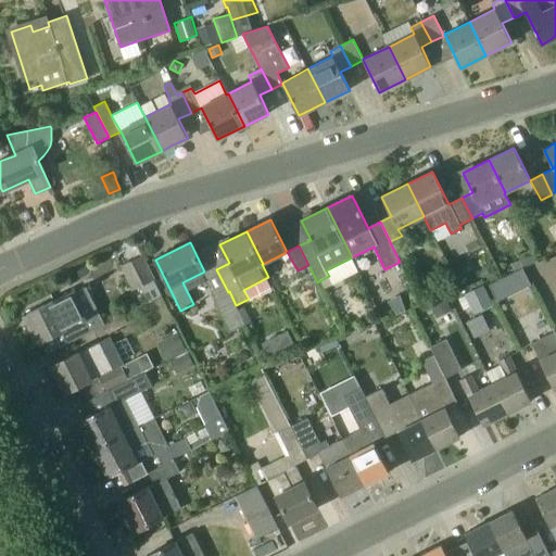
[(536,263),(533,255),(510,263),(513,272),(536,263)]
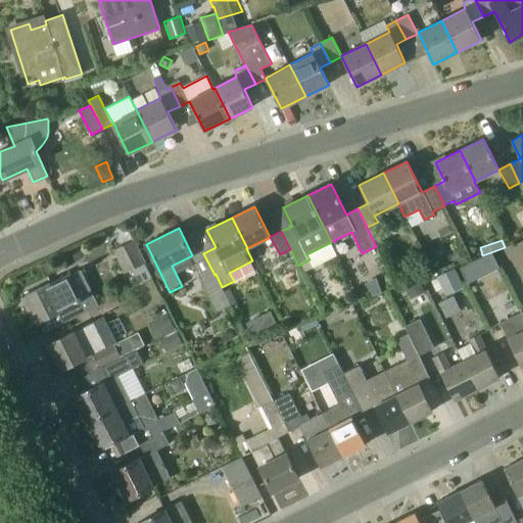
[(151,278),(143,260),(134,242),(115,251),(124,270),(130,267),(139,284),(151,278)]
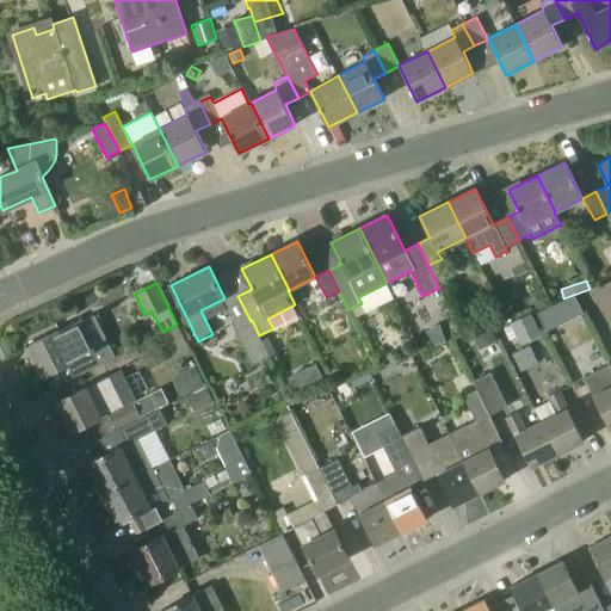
[(530,291),(528,301),(531,309),(545,302),(538,288),(530,291)]
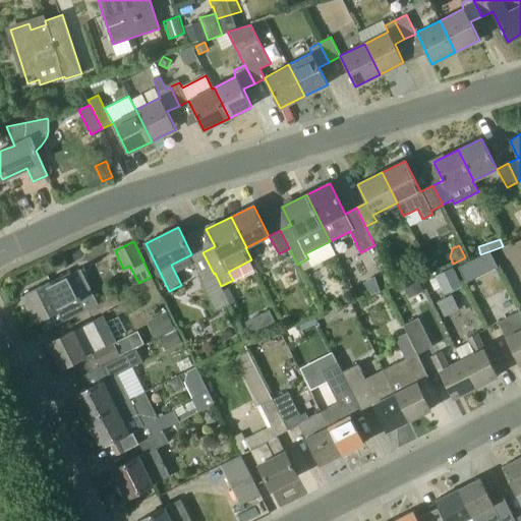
[(479,276),(471,259),(458,267),(466,282),(479,276)]
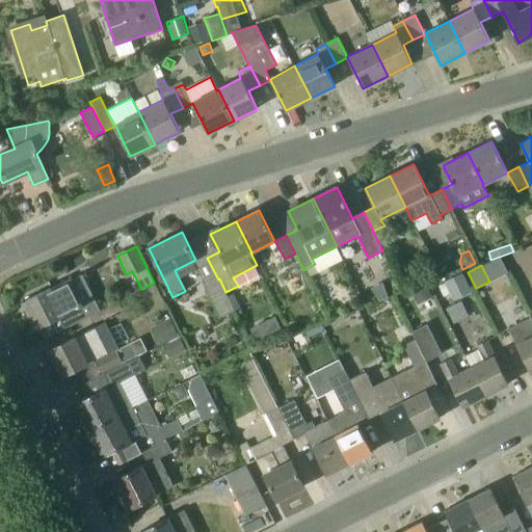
[(445,282),(452,295),(469,287),(461,273),(445,282)]
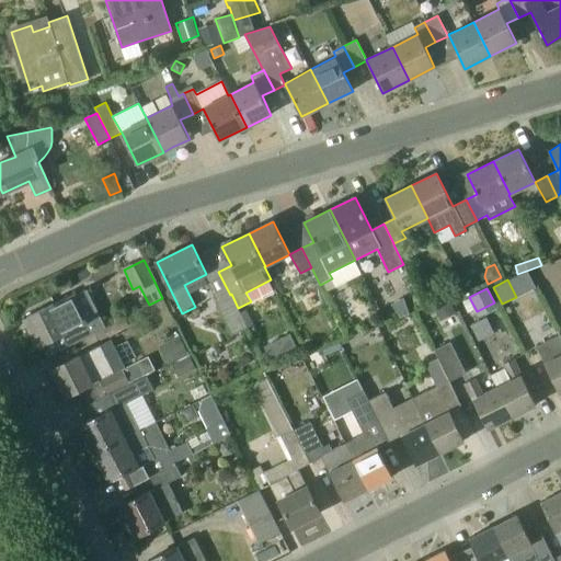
[(84,339),(94,332),(76,294),(26,318),(41,345),(43,344),(48,356),(84,339)]
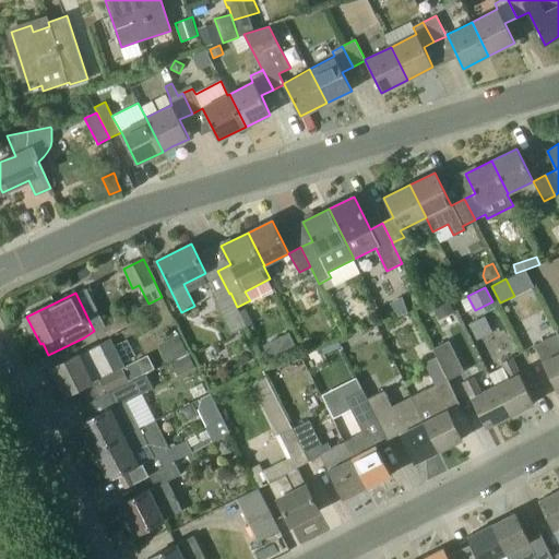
[(237,307),(230,293),(229,294),(214,301),(230,333),(246,325),(237,307)]
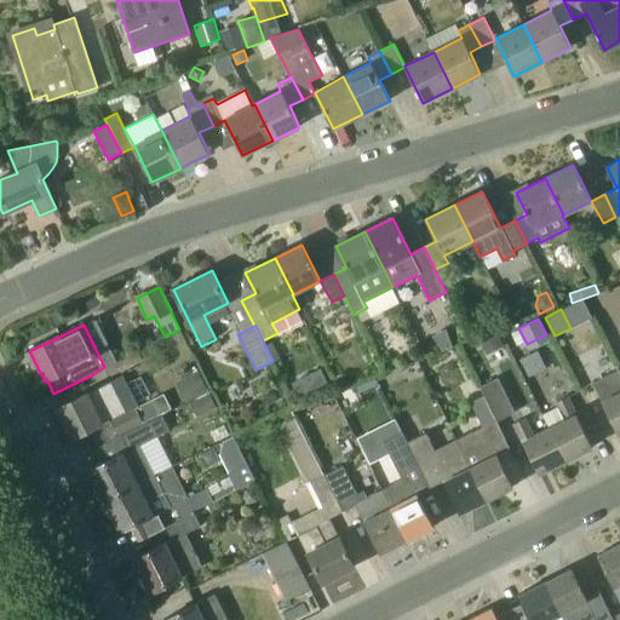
[(499,334),(481,343),(486,355),(504,346),(499,334)]
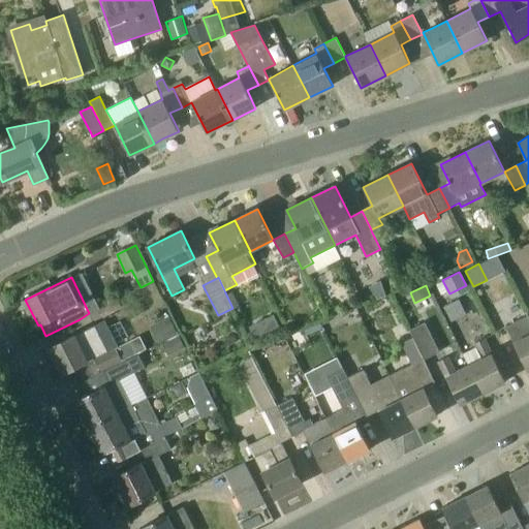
[(168,316),(154,323),(162,341),(178,333),(168,316)]
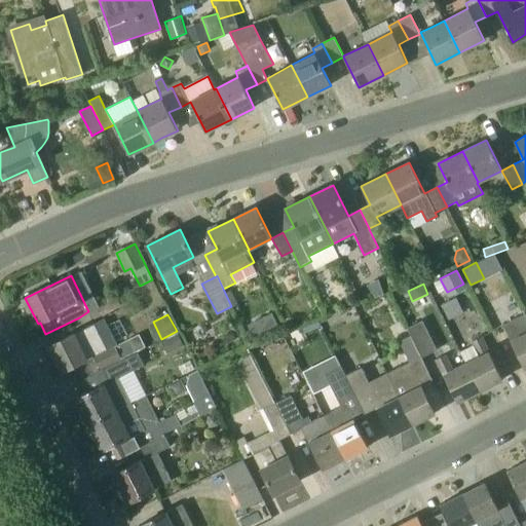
[(525,314),(503,326),(524,368),(525,367),(525,314)]
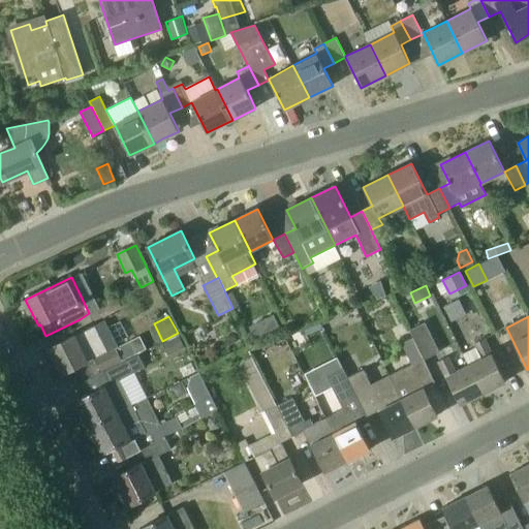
[(126,359),(137,352),(146,348),(139,336),(118,347),(104,321),(76,336),(75,335),(49,348),(62,374),(69,371),(75,383),(98,373),(98,374),(127,360),(126,359)]
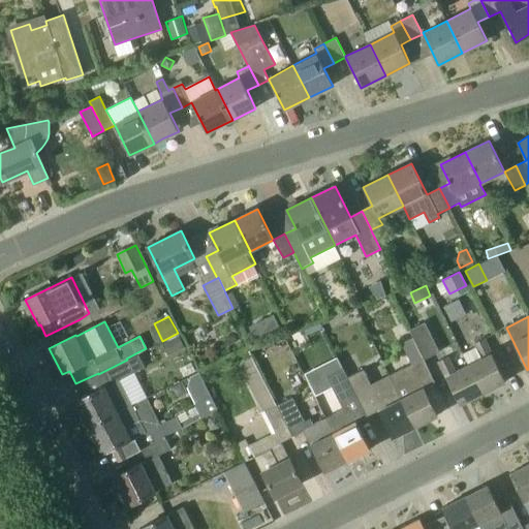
[(413,338),(424,360),(440,351),(425,321),(409,330),(413,338)]
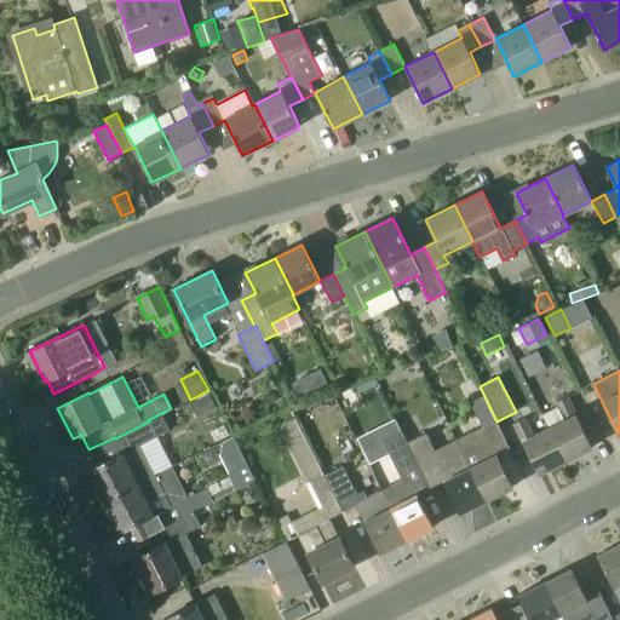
[(190,405),(197,418),(217,408),(210,395),(190,405)]
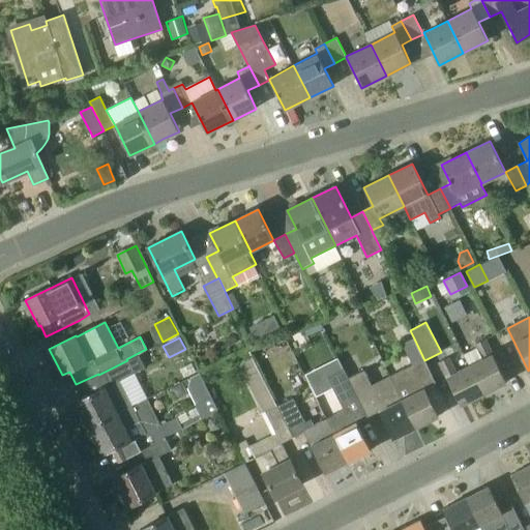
[(483,393),(506,382),(492,354),(494,353),(487,339),(476,344),(478,348),(482,357),(469,364),(483,393)]
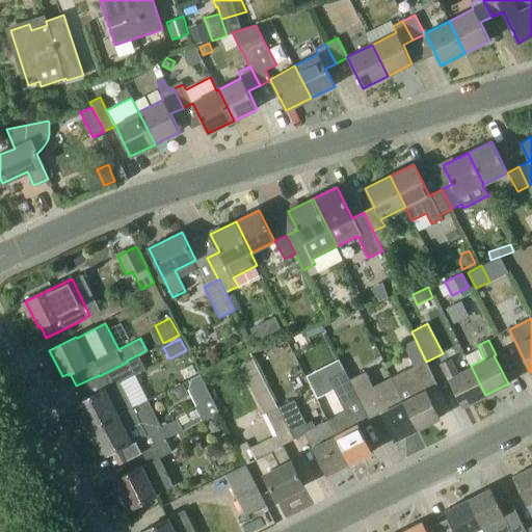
[(415,367),(426,362),(419,347),(407,353),(415,367)]
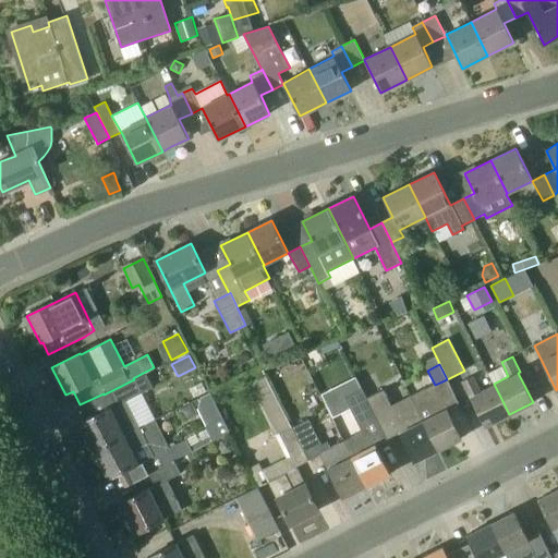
[(308,461),(292,427),(287,416),(286,417),(262,368),(247,376),(277,434),(275,435),(286,458),(263,469),(277,498),(284,514),(290,524),(318,510),(306,483),(304,484),(295,468),(308,461)]
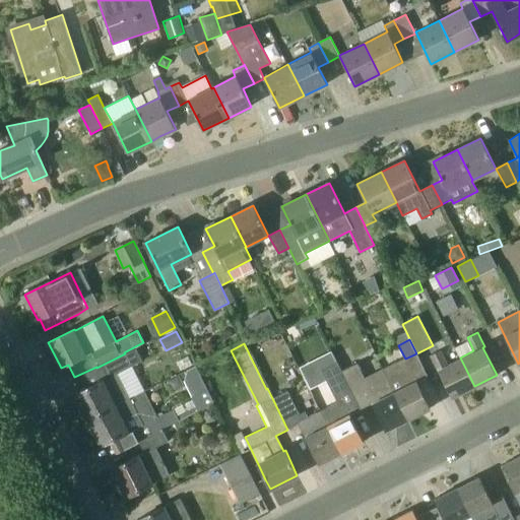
[(117,373),(131,366),(131,367),(142,360),(135,346),(124,352),(125,353),(96,368),(103,380),(74,394),(86,419),(129,398),(117,373)]
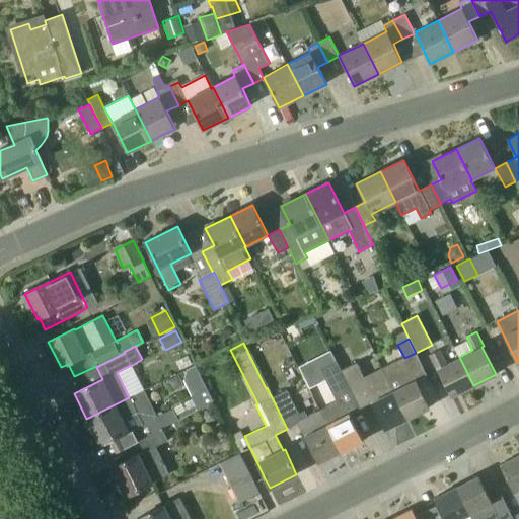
[(451,396),(473,385),(459,357),(446,364),(441,354),(439,351),(430,356),(451,396)]
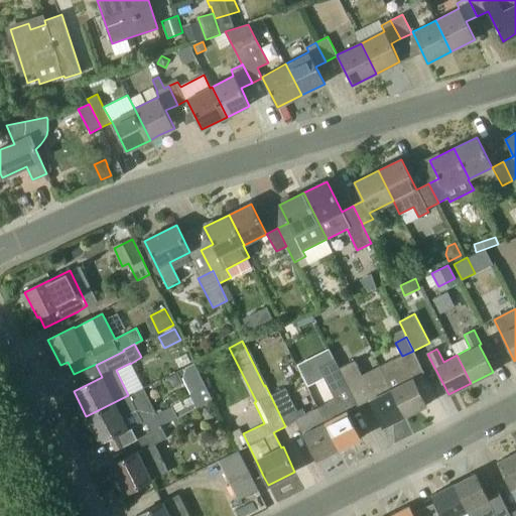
[(379,366),(405,416),(427,405),(406,364),(398,368),(393,359),(379,366)]
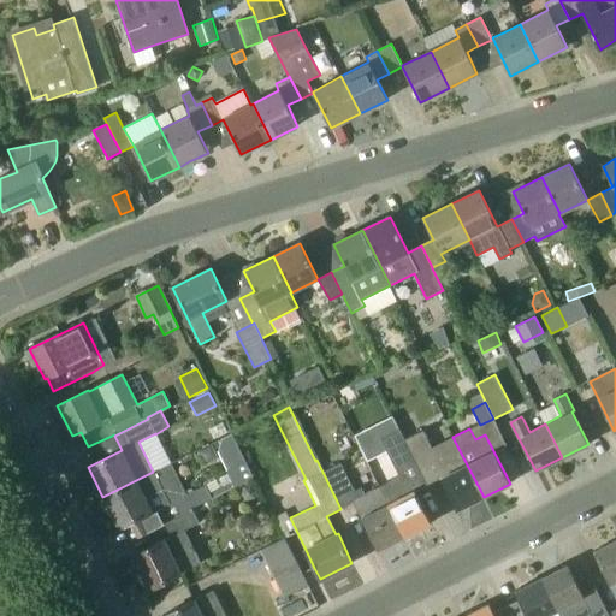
[(379,486),(404,537),(431,523),(414,490),(427,484),(404,439),(400,430),(380,438),(398,477),(379,486)]
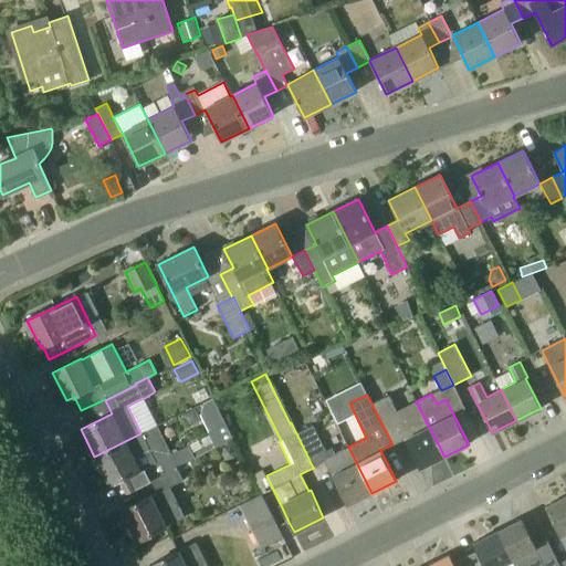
[(419,469),(444,457),(416,401),(396,411),(391,401),(392,400),(390,396),(389,396),(388,396),(373,404),(371,404),(392,444),(405,439),(419,469)]
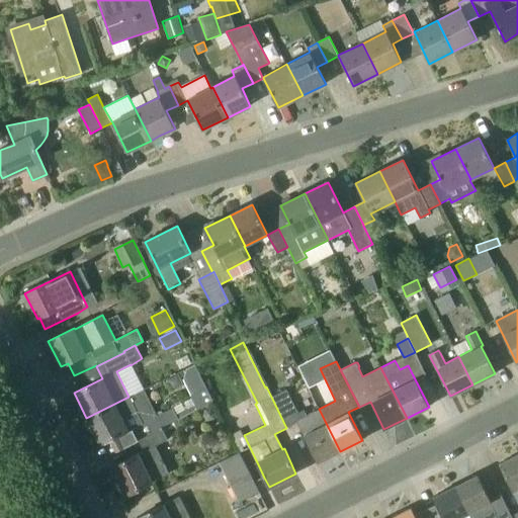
[(177,373),(178,374),(180,379),(189,374),(186,370),(186,369),(177,373)]
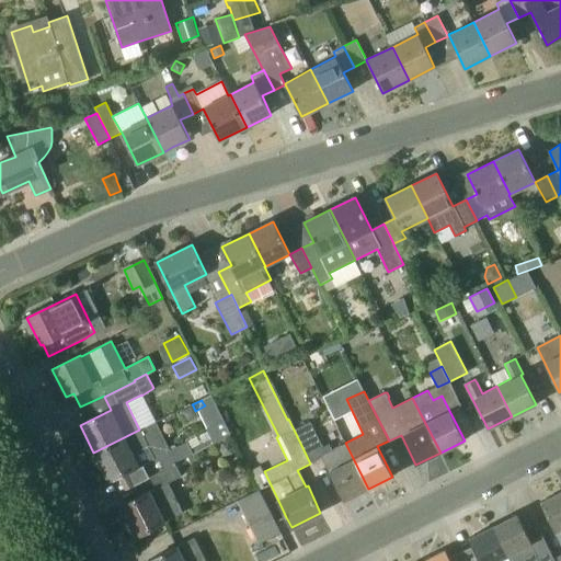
[(231,435),(222,420),(206,428),(214,444),(231,435)]
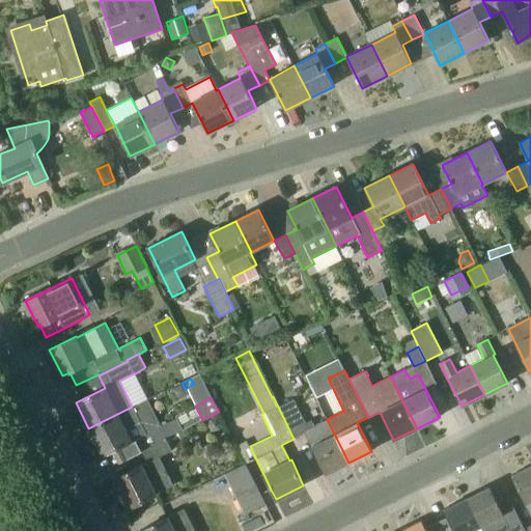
[(348,463),(327,419),(308,428),(294,399),(278,407),(294,439),(305,432),(326,474),(348,463)]
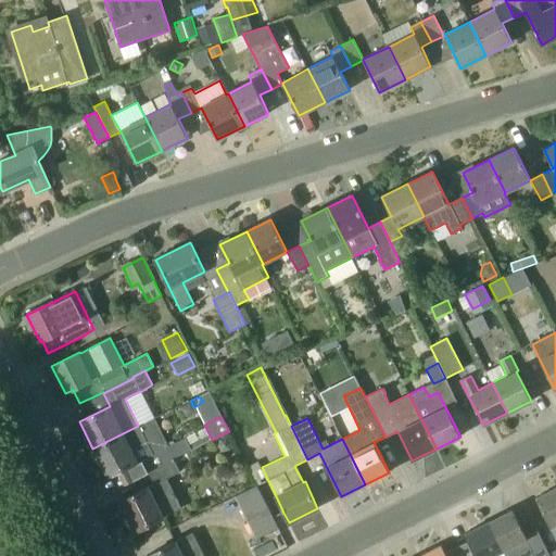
[(149,472),(174,459),(173,457),(190,449),(185,439),(153,455),(138,426),(92,449),(106,477),(138,460),(144,474),(148,471),(149,472)]
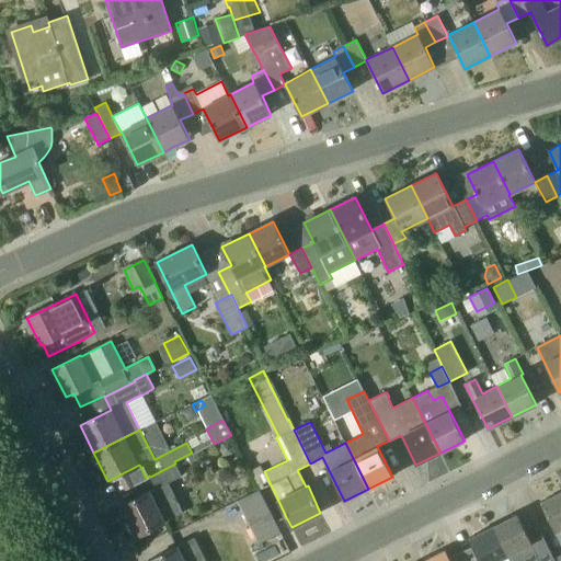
[(136,537),(164,523),(184,513),(168,482),(182,476),(175,464),(150,477),(157,490),(121,506),(136,537)]
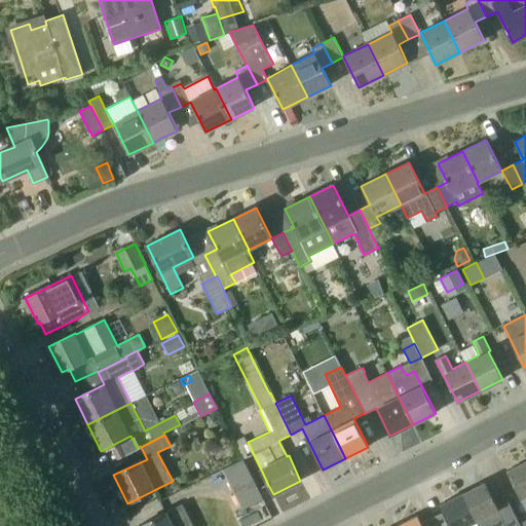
[(263,499),(259,490),(243,459),(223,470),(234,491),(243,509),(263,499)]
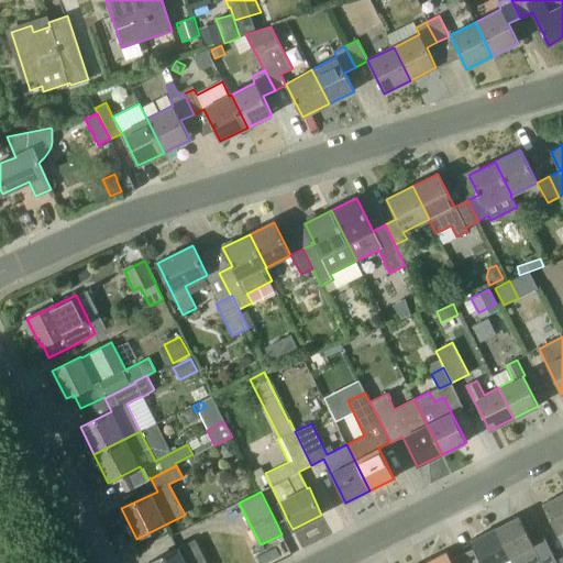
[(562,494),(542,505),(562,547),(562,494)]
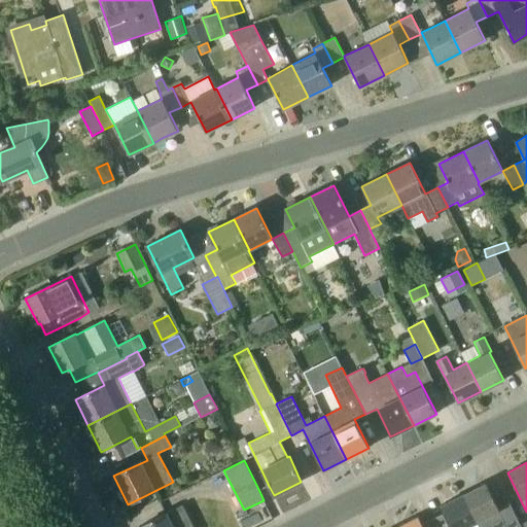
[(507,526),(506,524),(486,484),(463,494),(480,526),(507,526)]
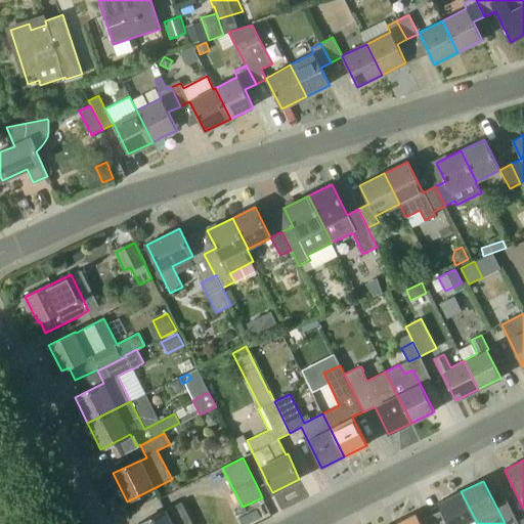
[(476,523),(477,523),(461,491),(438,504),(448,523),(466,523),(474,520),(476,523)]
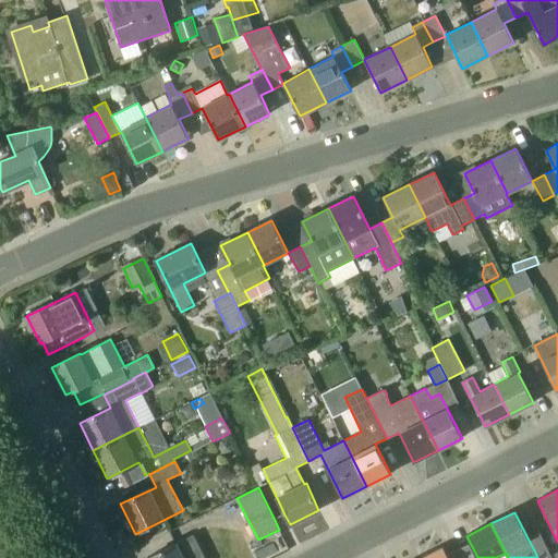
[(192,535),(147,557),(146,557),(186,557),(201,552),(192,535)]
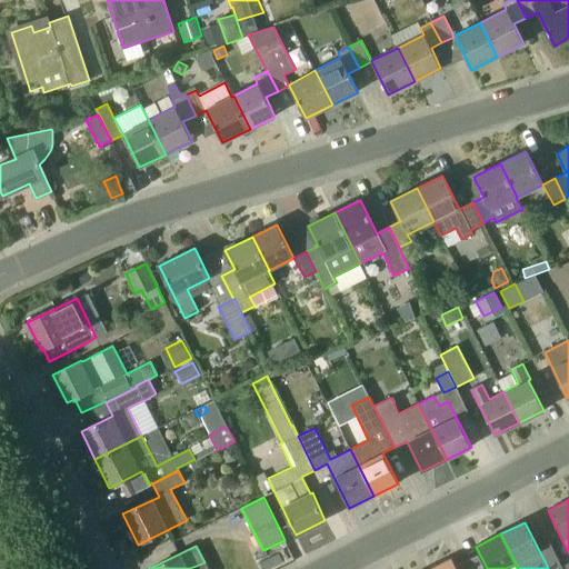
[(270,568),(283,562),(279,553),(259,563),(261,568),(270,568)]
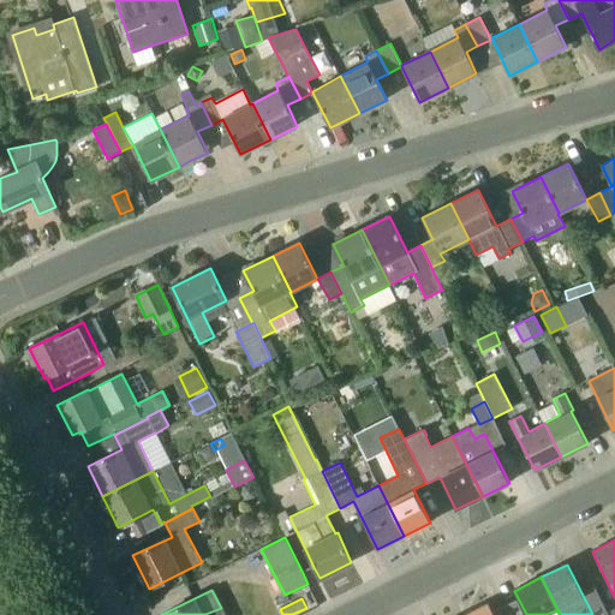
[(494,614),(488,603),(465,614),(494,614)]
